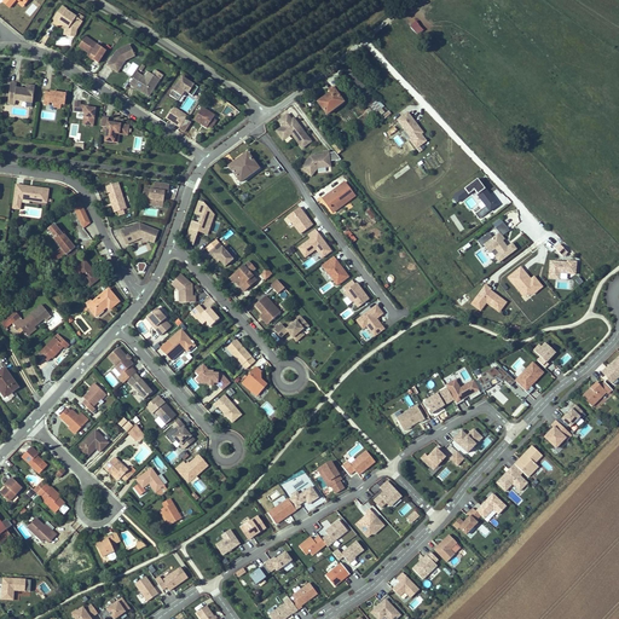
[(61,19),(58,22),(65,27),(65,25),(68,27),(69,27),(68,30),(68,35),(74,36),(75,35),(77,29),(82,21),(67,11),(67,10),(62,6),(56,16),(61,19)]
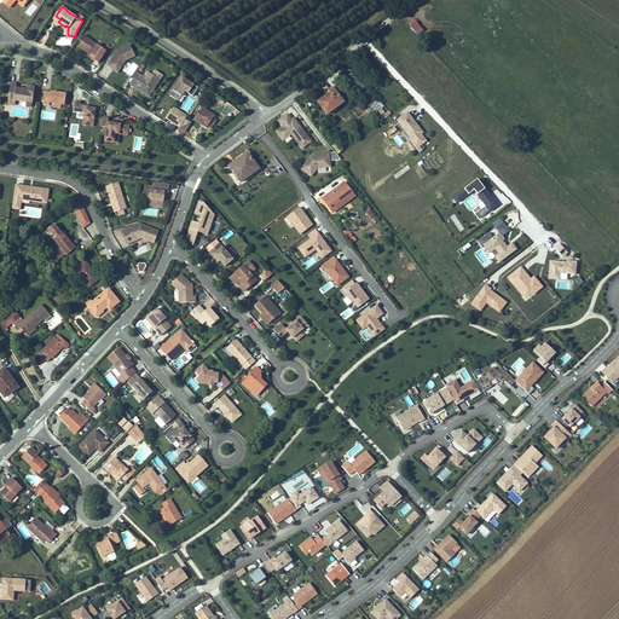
[(415,21),(410,27),(415,32),(420,24),(415,21)]
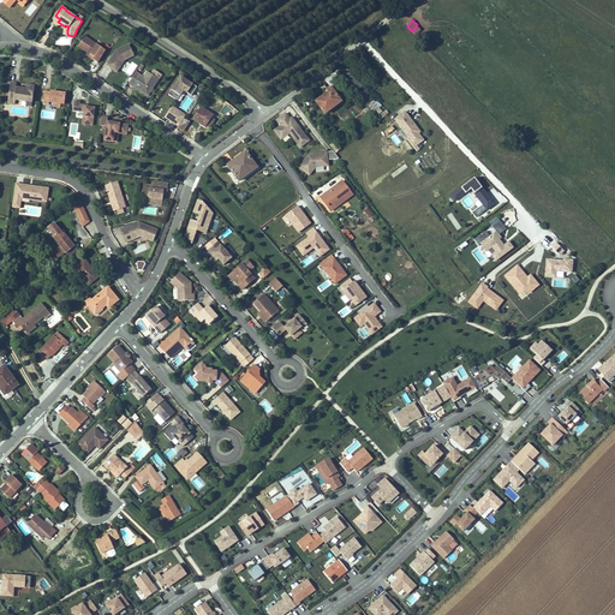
[(97,63),(106,51),(85,36),(78,46),(95,58),(93,60),(97,63)]
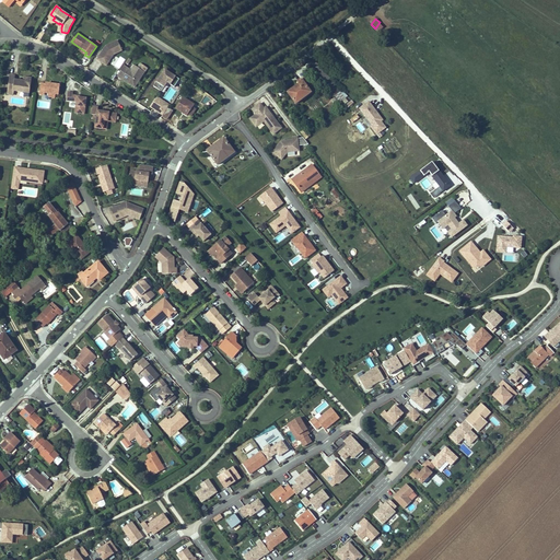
[(114,55),(123,50),(117,41),(106,46),(97,59),(106,66),(114,55)]
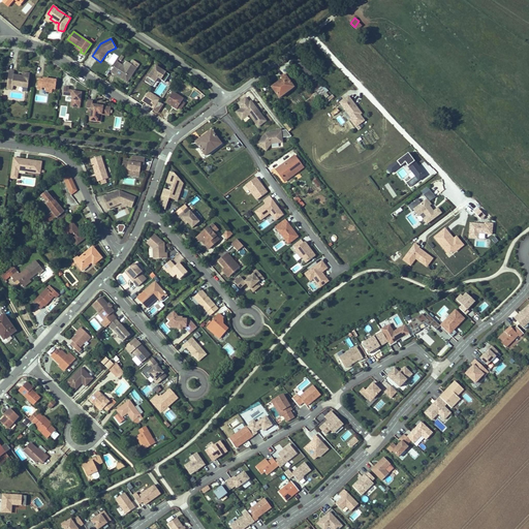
[(113,53),(107,63),(114,65),(118,55),(113,53)]
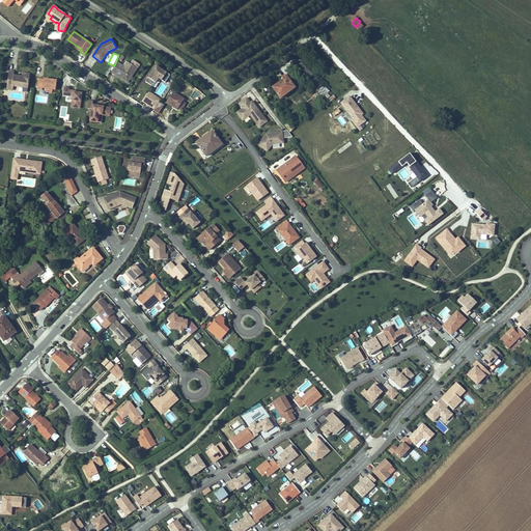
[(311,72),(300,59),(295,65),(297,67),(298,66),(306,76),(311,72)]
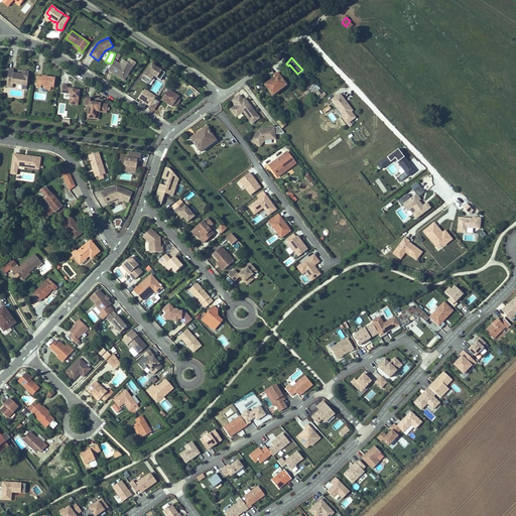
[(115,60),(108,71),(121,79),(124,75),(127,76),(133,67),(124,59),(121,65),(115,60)]
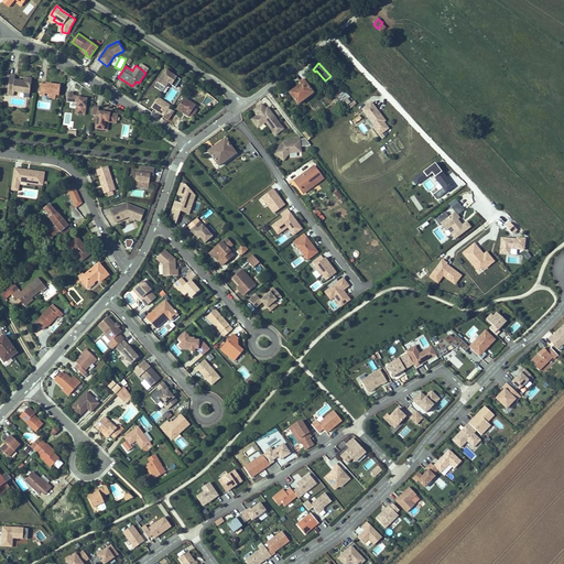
[(175,88),(181,79),(170,73),(167,76),(165,77),(162,75),(160,79),(156,80),(158,83),(156,84),(154,87),(163,91),(169,83),(175,88)]
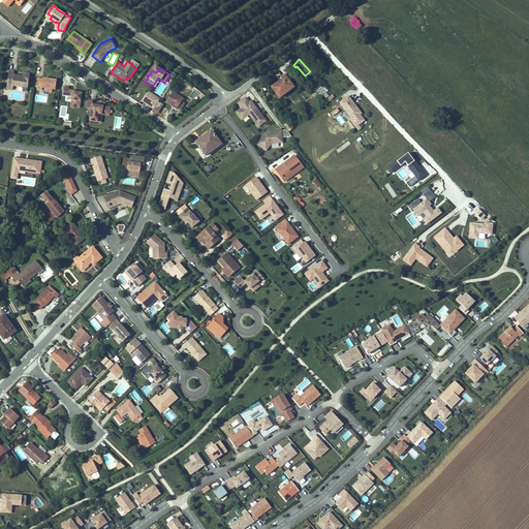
[(28,88),(30,75),(24,75),(24,78),(22,76),(13,75),(14,71),(9,71),(7,85),(12,86),(28,88)]
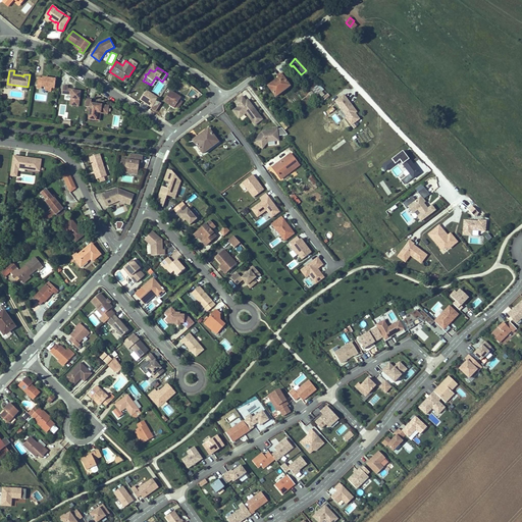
[(316,86),(309,76),(310,75),(308,72),(303,77),(302,79),(311,90),(316,86)]
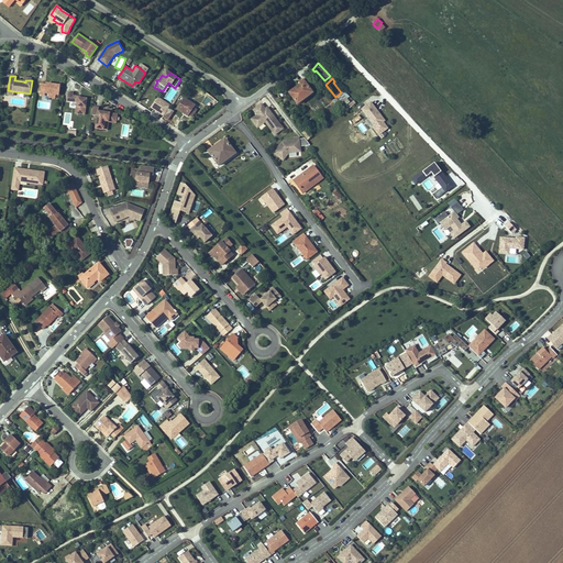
[(297,105),(312,92),(305,81),(300,85),(301,86),(295,90),(295,89),(289,94),(297,105)]
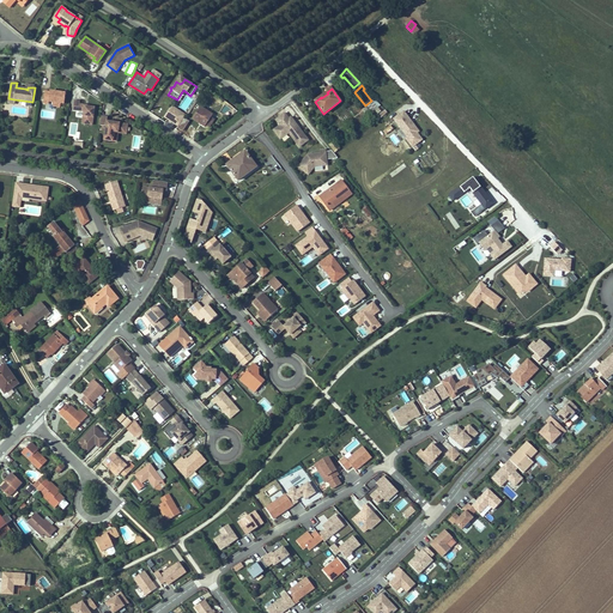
[(65,104),(66,93),(50,91),(50,92),(44,91),(43,103),(49,104),(49,102),(53,102),(61,103),(65,104)]
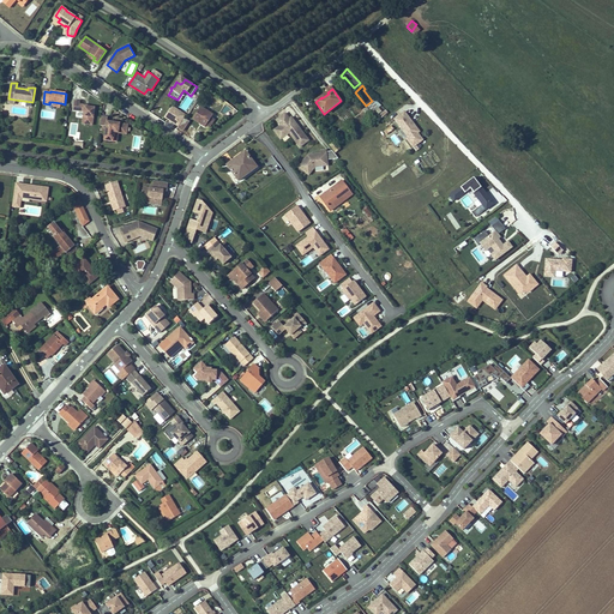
[(92,125),(95,108),(88,107),(85,107),(85,106),(79,104),(80,102),(74,101),(73,110),(84,112),(83,124),(92,125)]
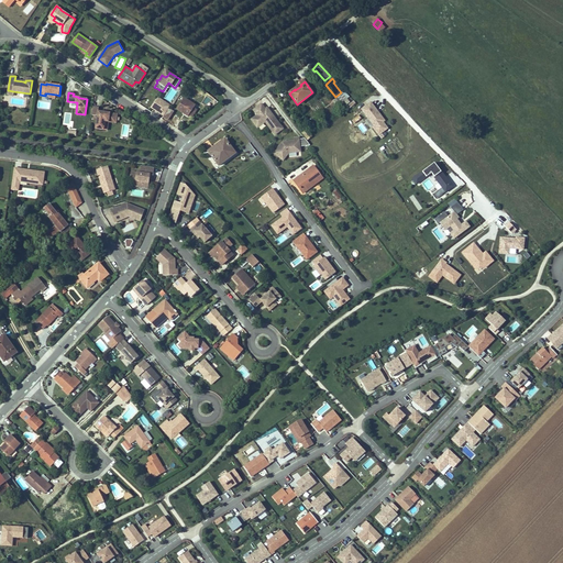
[(168,109),(170,106),(158,97),(151,108),(164,116),(166,113),(168,109)]
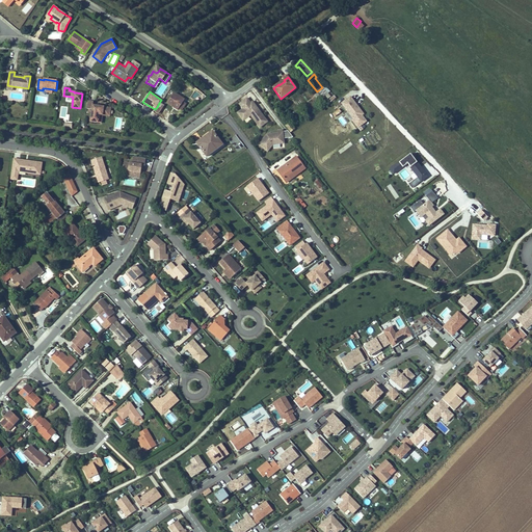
[(186,104),(183,102),(185,100),(175,92),(167,103),(178,110),(179,109),(181,110),(186,104)]
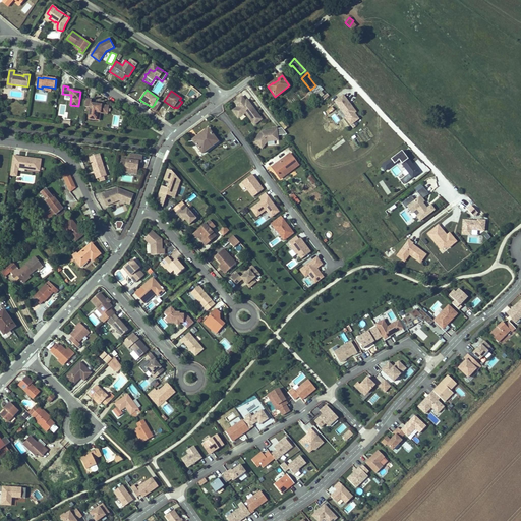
[(356,112),(350,104),(349,105),(347,103),(348,102),(343,95),(338,99),(339,101),(336,104),(342,111),(343,110),(347,115),(346,117),(345,118),(350,125),(359,119),(354,113),(356,112)]
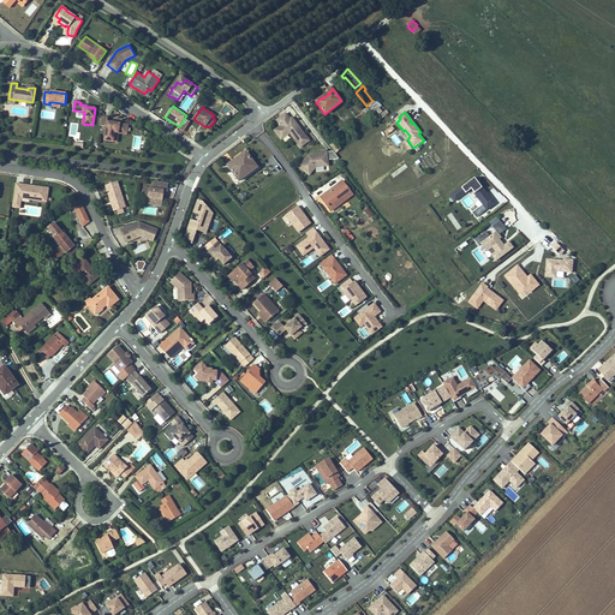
[(300,130),(298,127),(299,126),(292,118),(290,119),(286,113),(276,120),(281,126),(274,131),(281,139),(290,133),(293,131),(297,135),(293,137),(300,148),(310,141),(302,130),(300,130)]
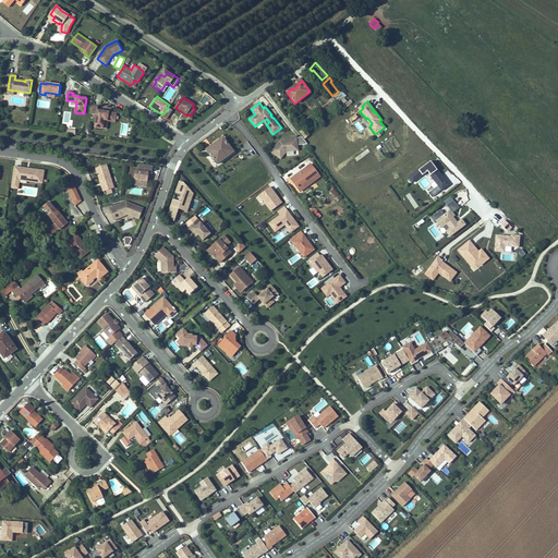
[(118,119),(118,117),(116,116),(117,113),(106,111),(106,112),(104,112),(104,111),(97,110),(98,106),(93,106),(92,114),(96,114),(95,128),(102,129),(104,120),(108,121),(108,119),(111,119),(110,121),(114,122),(116,119),(118,119)]
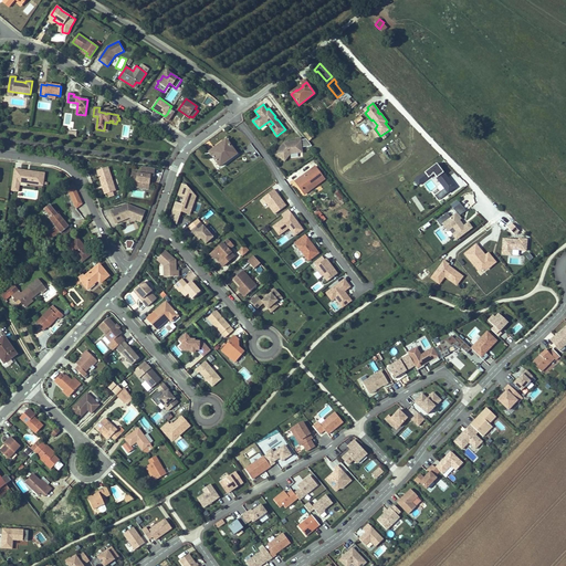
[(302,149),(302,147),(301,139),(301,138),(296,139),(296,142),(287,143),(287,144),(285,144),(284,143),(275,154),(284,161),(291,154),(297,153),(297,150),(302,149)]
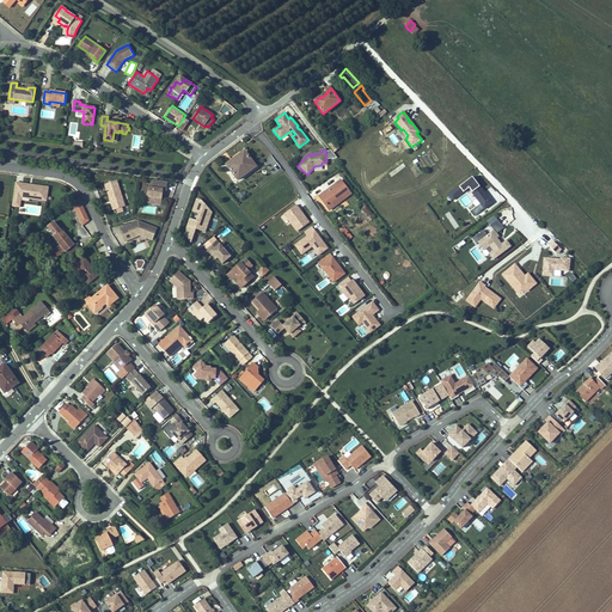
[(234,164),(246,154),(244,151),(232,160),(234,164)]
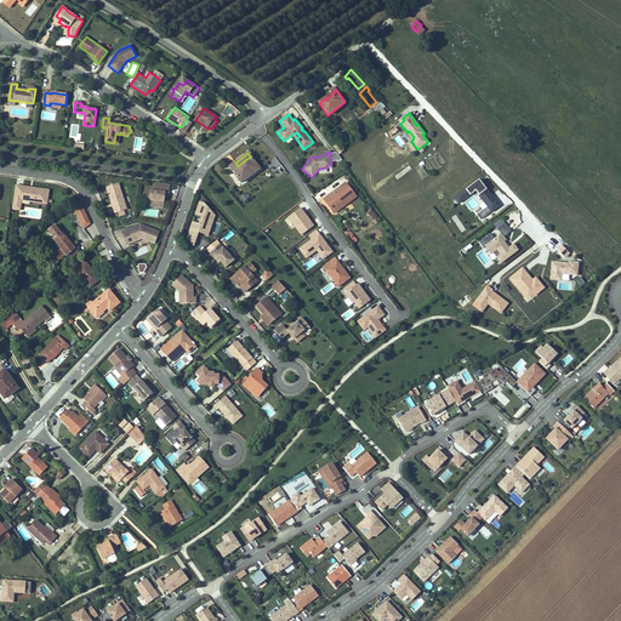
[(241,183),(260,169),(250,157),(238,166),(235,163),(229,167),(241,183)]
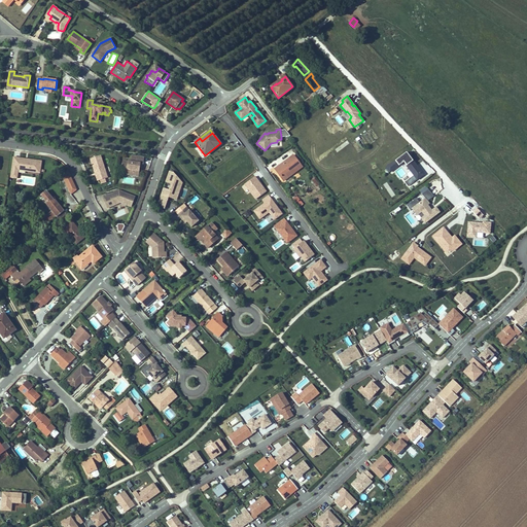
[(390,172),(403,162),(417,179),(423,175),(411,157),(408,153),(407,152),(387,168),(390,172)]
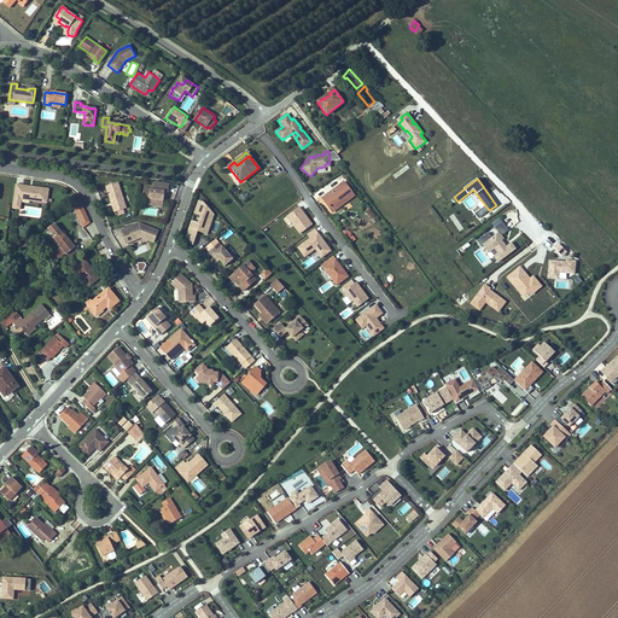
[(126,208),(118,182),(106,187),(111,203),(114,202),(114,205),(112,205),(115,213),(117,211),(123,209),(126,208)]
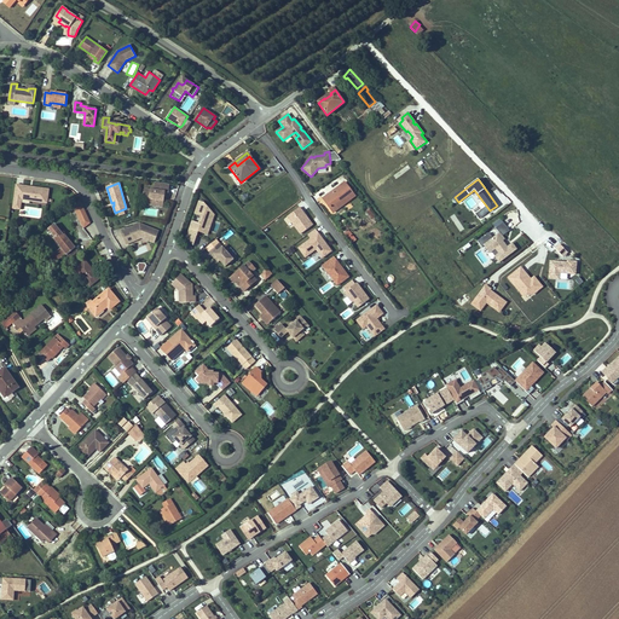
[(163,196),(165,191),(160,191),(161,183),(155,183),(154,190),(145,189),(144,200),(150,200),(149,204),(162,207),(163,196)]
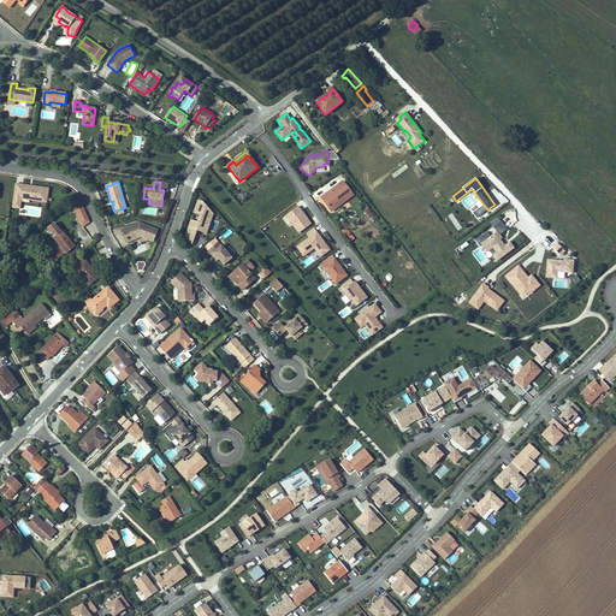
[(335,203),(350,191),(343,182),(321,197),(332,211),(337,207),(335,203)]
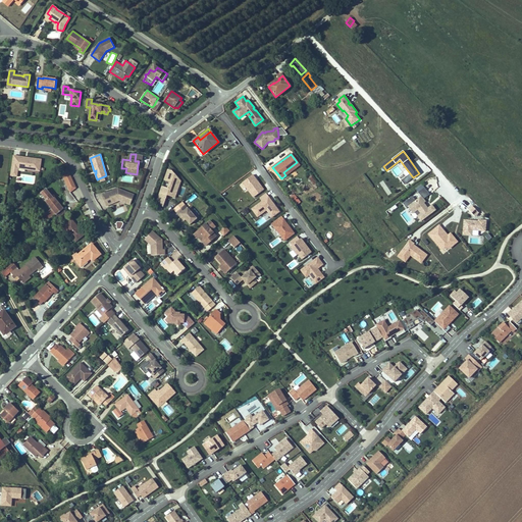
[(40,171),(41,160),(19,157),(19,159),(13,158),(11,175),(17,176),(18,168),(40,171)]
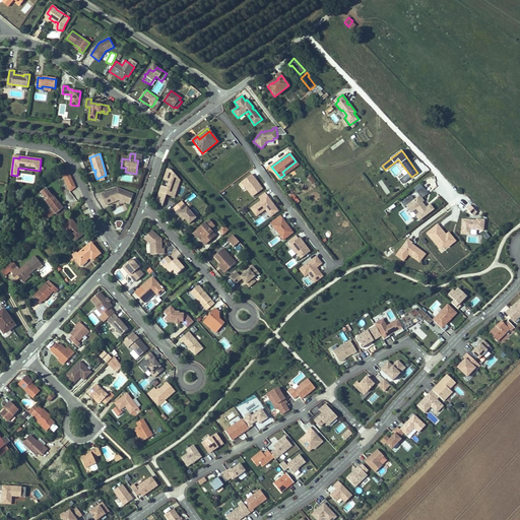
[(284,175),(298,165),(296,161),(282,172),(284,175)]
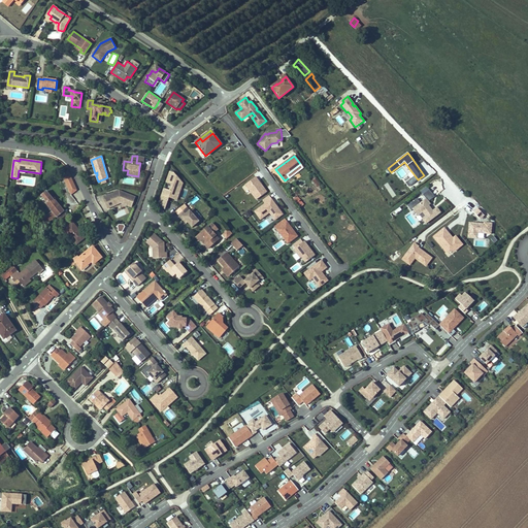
[(428,164),(423,169),(427,174),(432,169),(428,164)]
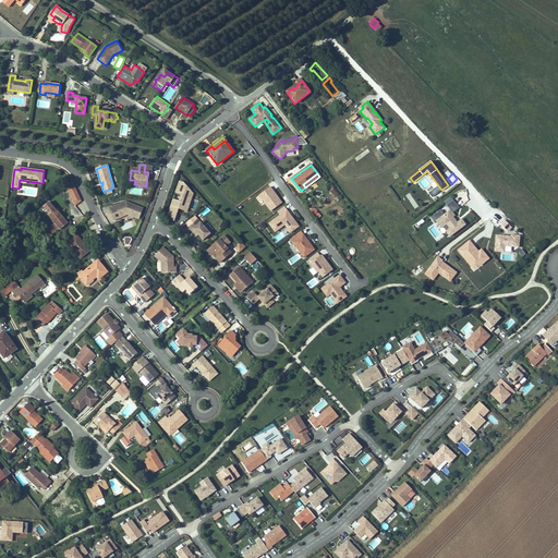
[(77,191),(72,180),(65,184),(68,187),(70,186),(73,193),(77,191)]
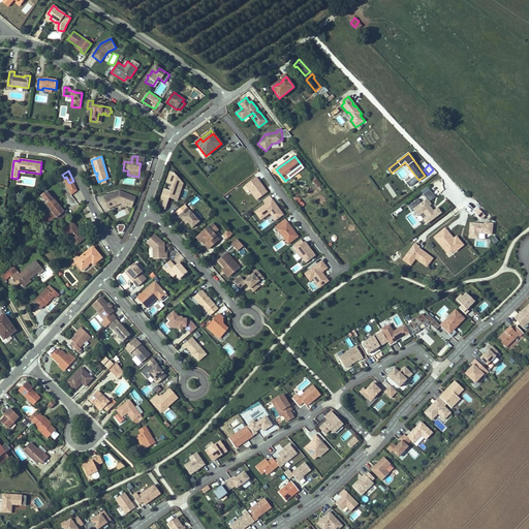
[(174,199),(178,188),(183,184),(174,174),(170,173),(166,183),(173,185),(169,191),(164,189),(159,203),(165,210),(169,197),(174,199)]
